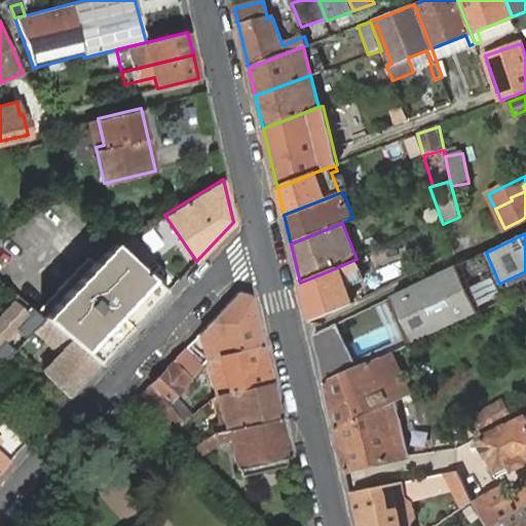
[(151,256),(129,235),(115,245),(140,268),(151,256)]
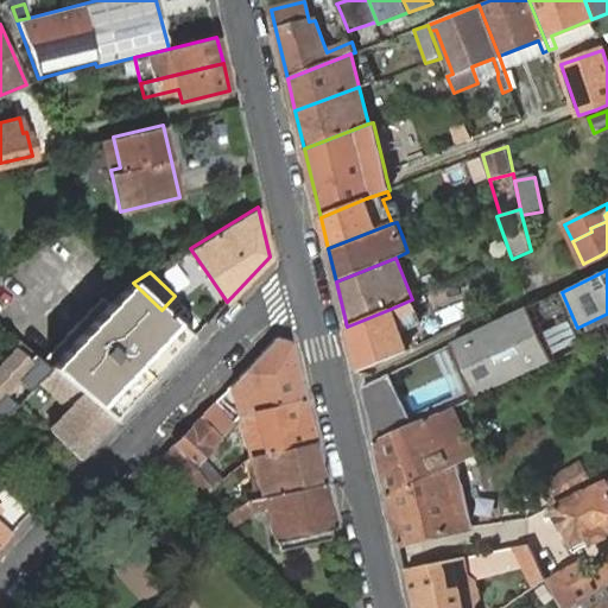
[(111,417),(188,334),(170,317),(133,283),(130,280),(49,365),(51,367),(73,385),(82,393),(83,394),(111,417)]
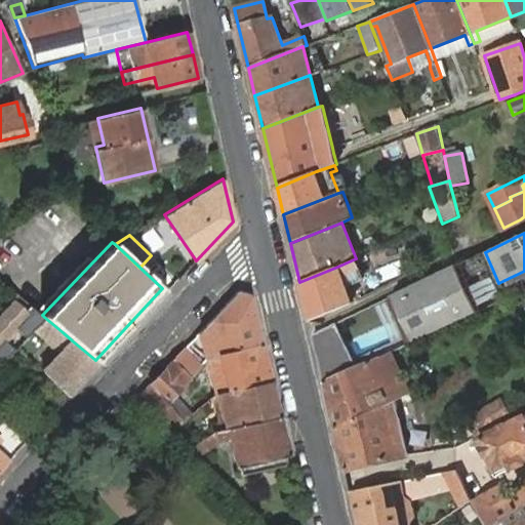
[(485,252),(391,297),(410,344),(477,312),(462,281),(492,269),(485,252)]
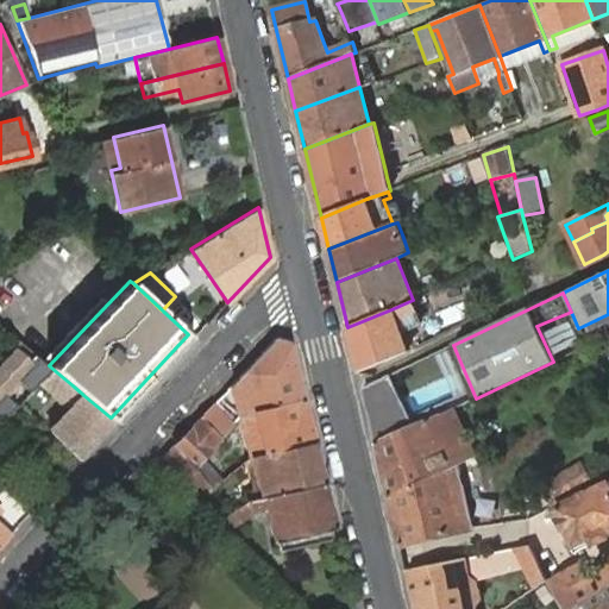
[(347,327),(358,372),(408,352),(400,331),(422,321),(413,300),(391,309),(347,327)]
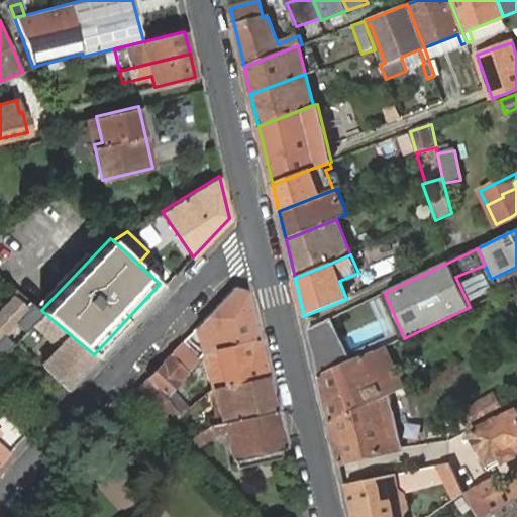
[(234,287),(198,325),(204,345),(201,346),(197,350),(201,354),(205,350),(259,338),(247,291),(234,287)]
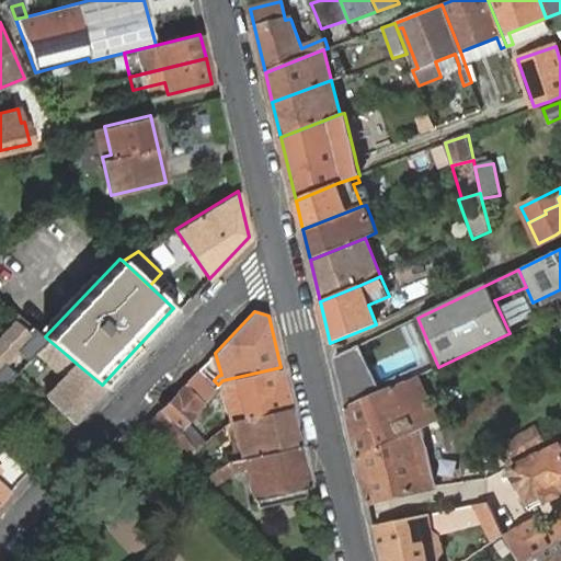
[(0,367),(30,336),(12,319),(0,332),(0,367)]
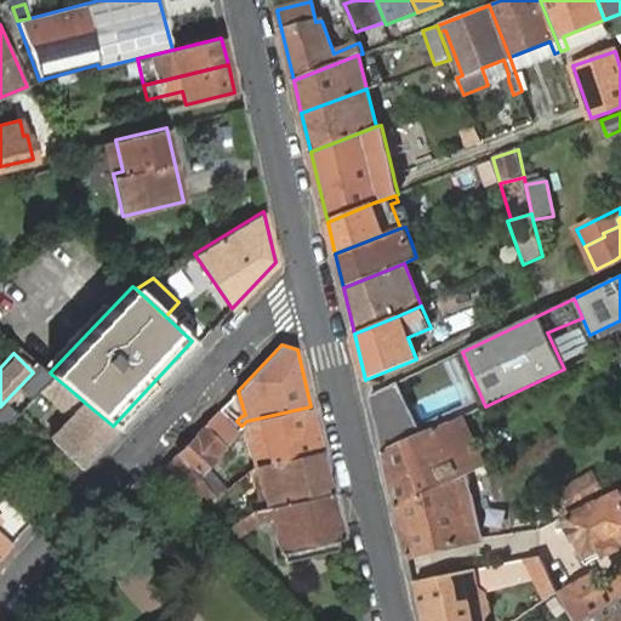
[(421,434),(397,382),(370,397),(383,451),(421,434)]
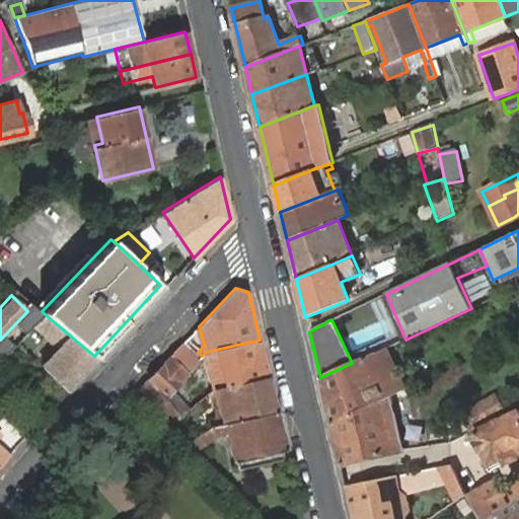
[(62,328),(51,342),(59,350),(71,337),(70,336),(62,328)]
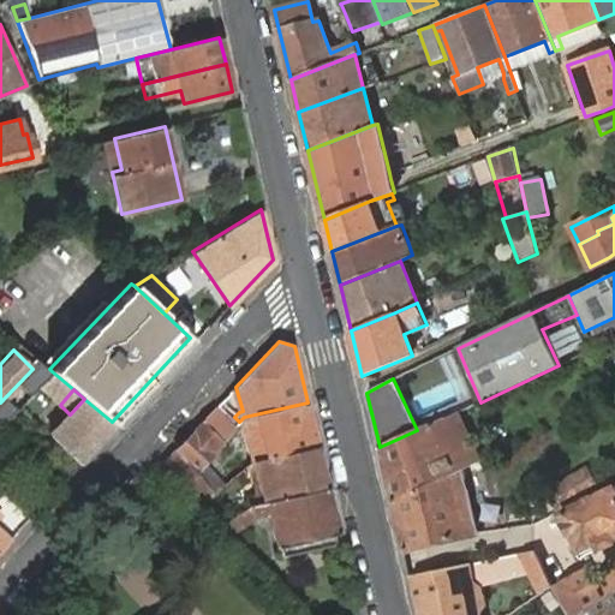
[(70,415),(49,436),(81,465),(103,441),(117,427),(112,422),(84,399),(70,415)]
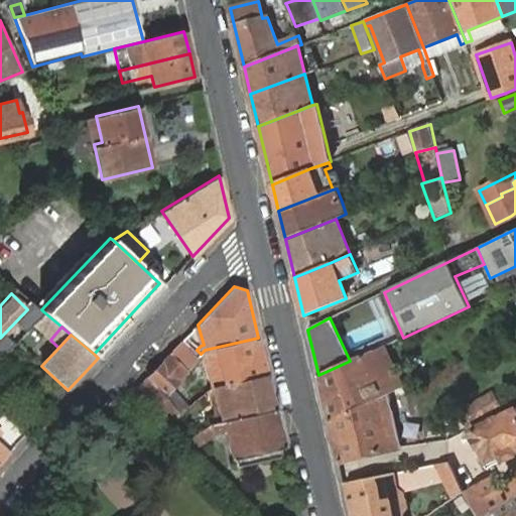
[(267,374),(258,338),(205,350),(213,386),(267,374)]
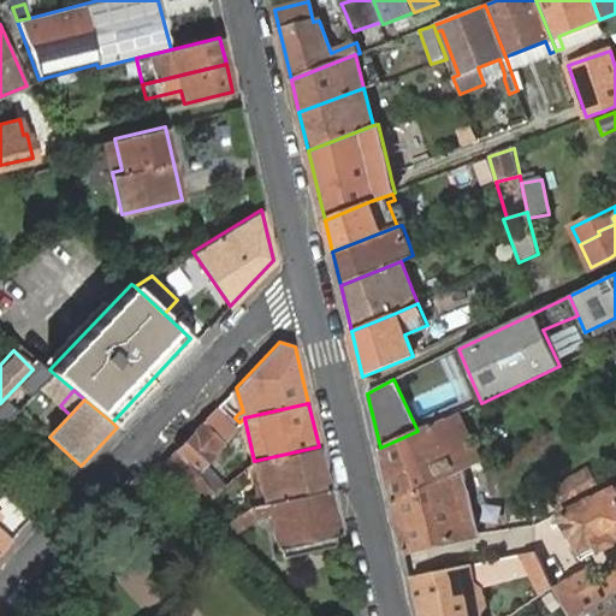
[(203,422),(208,428),(224,442),(235,430),(213,412),(203,422)]
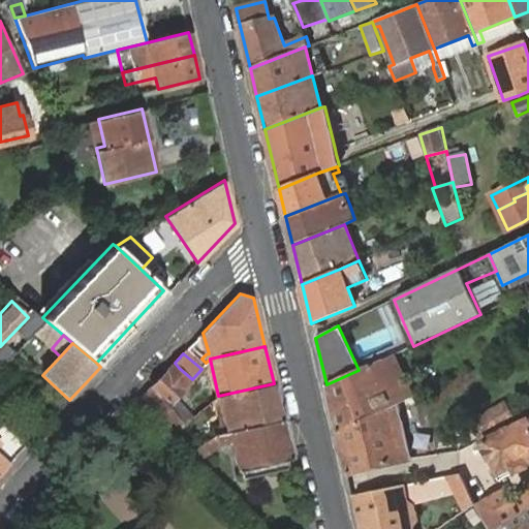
[(411,397),(393,354),(383,359),(394,383),(391,384),(399,403),(411,397)]
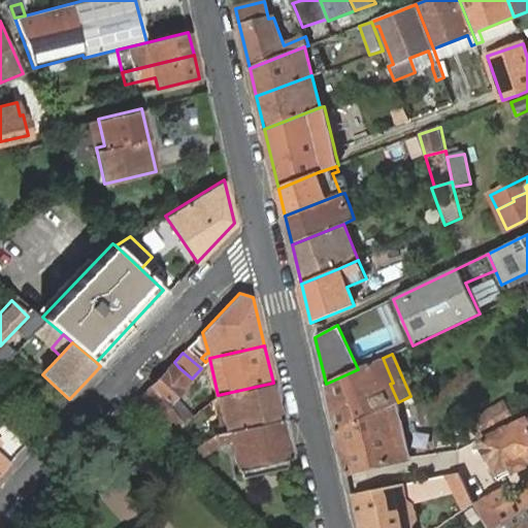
[(326,384),(337,431),(398,402),(390,384),(393,383),(383,358),(326,384)]
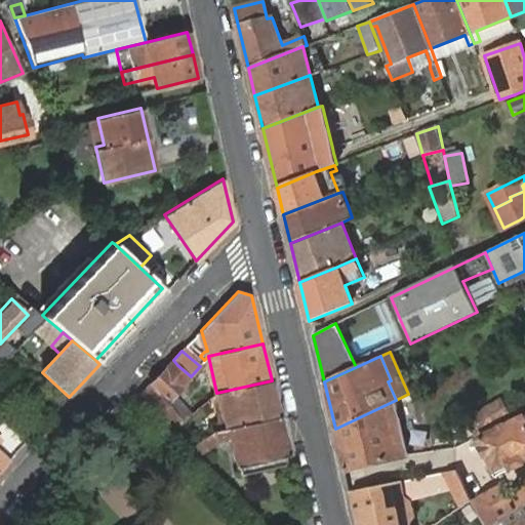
[(173,360),(164,370),(168,374),(177,365),(173,360)]
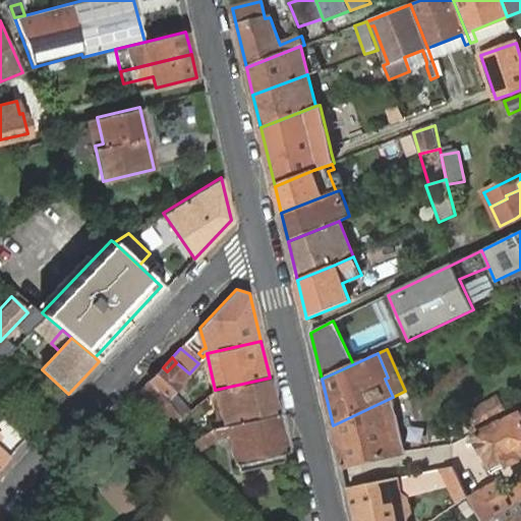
[(163,367),(149,382),(166,401),(173,393),(189,373),(176,362),(167,371),(163,367)]
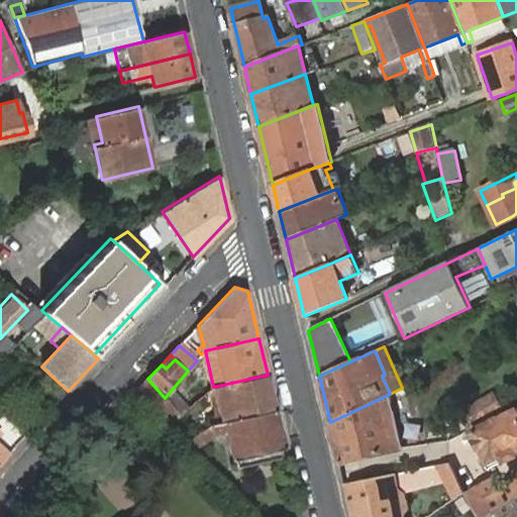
[(213,387),(221,423),(276,410),(268,375),(213,387)]
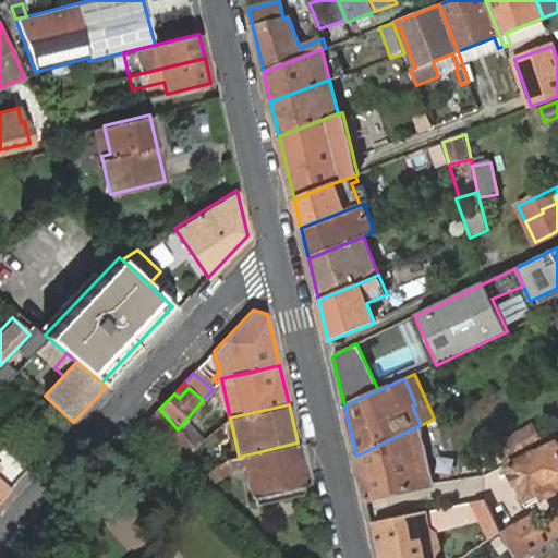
[(159,409),(142,427),(178,461),(194,448),(178,429),(159,409)]
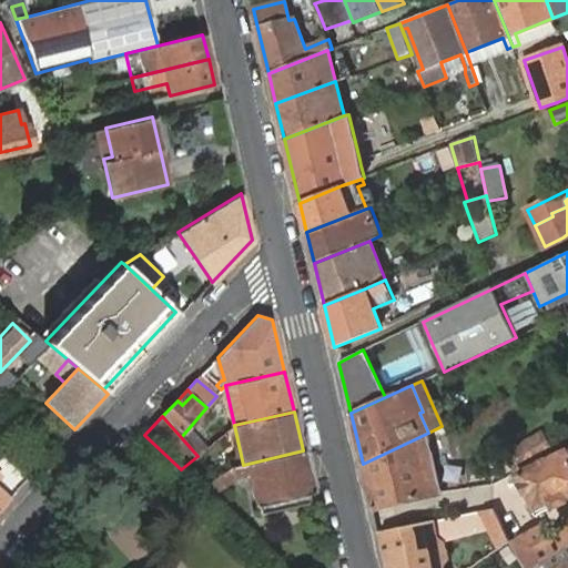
[(181,437),(198,456),(206,449),(189,428),(181,437)]
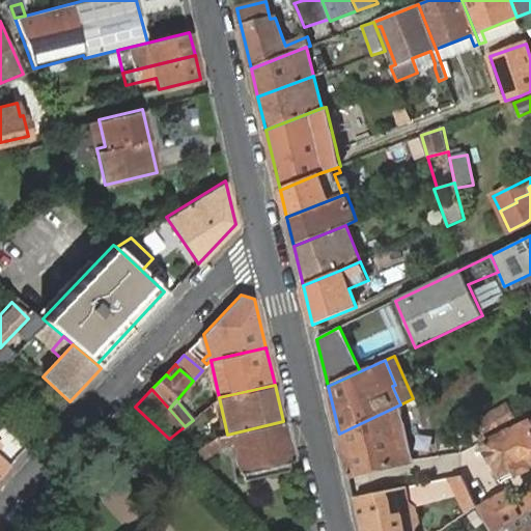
[(339,434),(350,475),(403,463),(415,459),(403,418),(400,404),(339,434)]
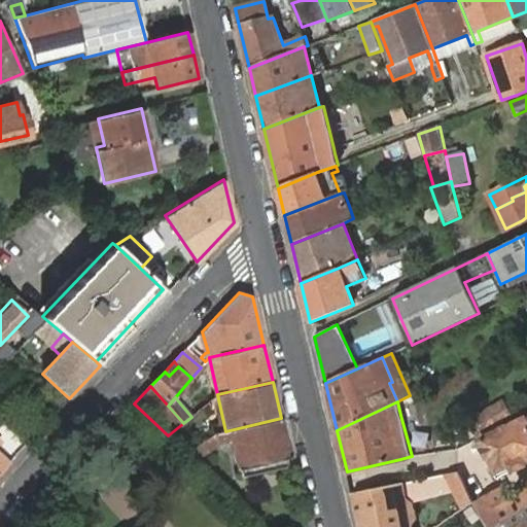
[(503,403),(471,421),(479,435),(512,418),(503,403)]
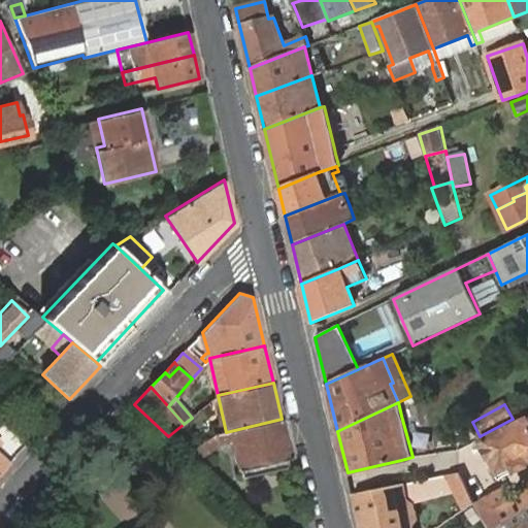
[(217,434),(186,453),(193,460),(217,444),(219,442),(231,439),(238,469),(291,457),(282,419),(226,432),(217,434)]
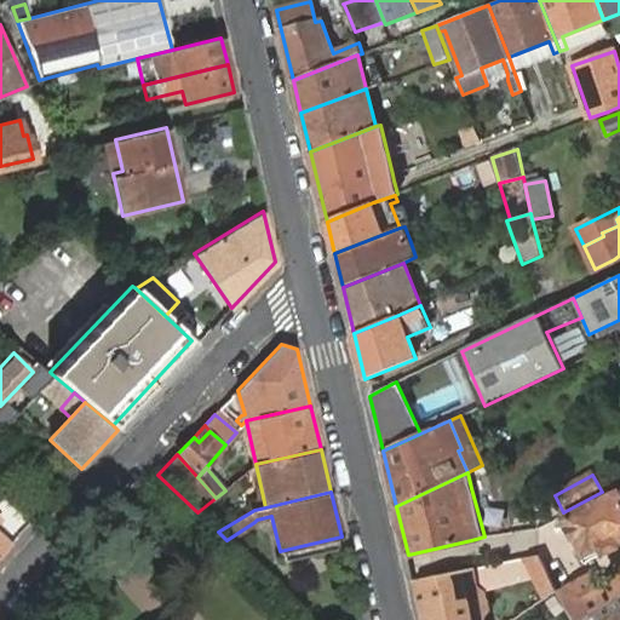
[(596,500),(563,518),(584,562),(598,552),(602,560),(619,550),(619,492),(597,505),(596,500)]
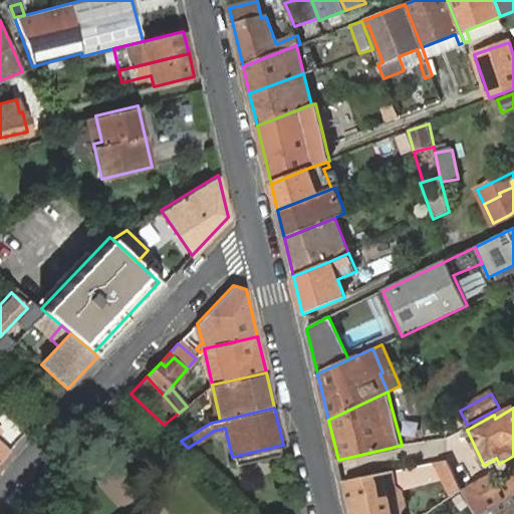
[(449,486),(453,495),(462,490),(447,460),(436,462),(449,486)]
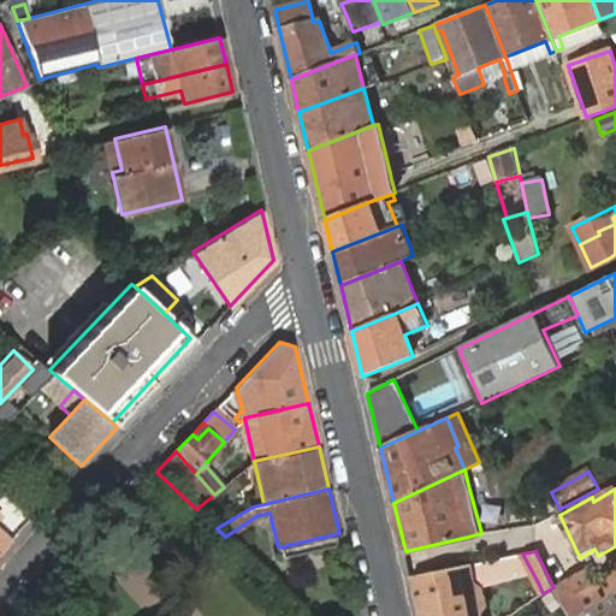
[(468,566),(412,576),(420,615),(478,615),(483,609),(479,590),(472,586),(468,566)]
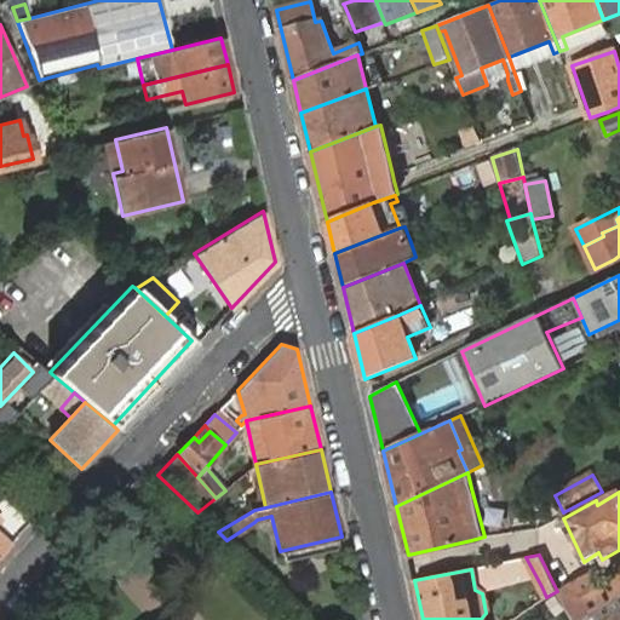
[(619,572),(598,587),(608,604),(619,595),(619,572)]
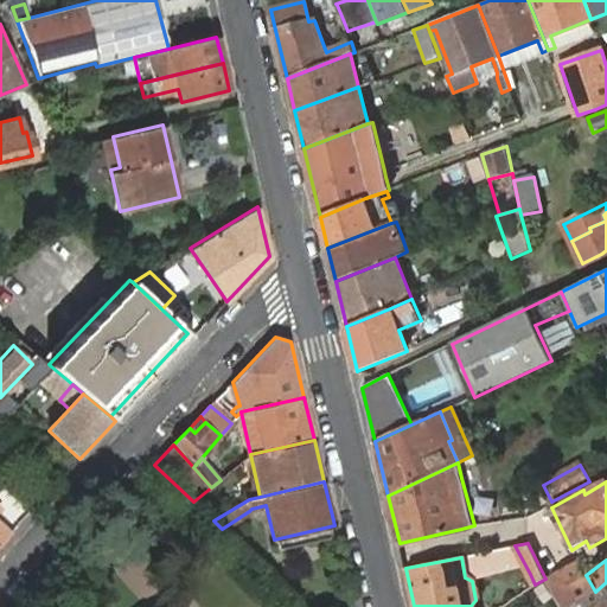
[(549,580),(563,606),(573,606),(582,601),(595,592),(586,575),(579,564),(549,580)]
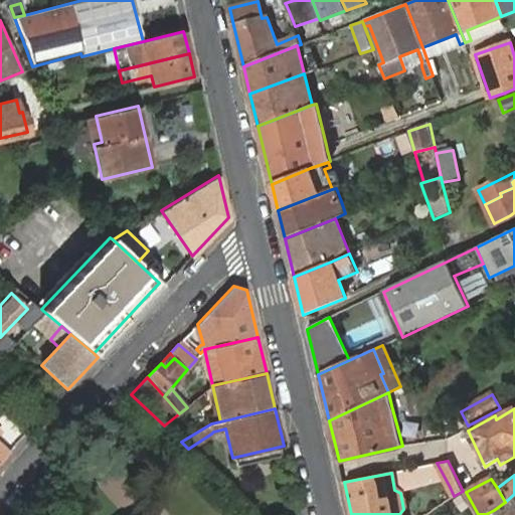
[(494,510),(497,514),(514,514),(514,494),(505,502),(494,510)]
